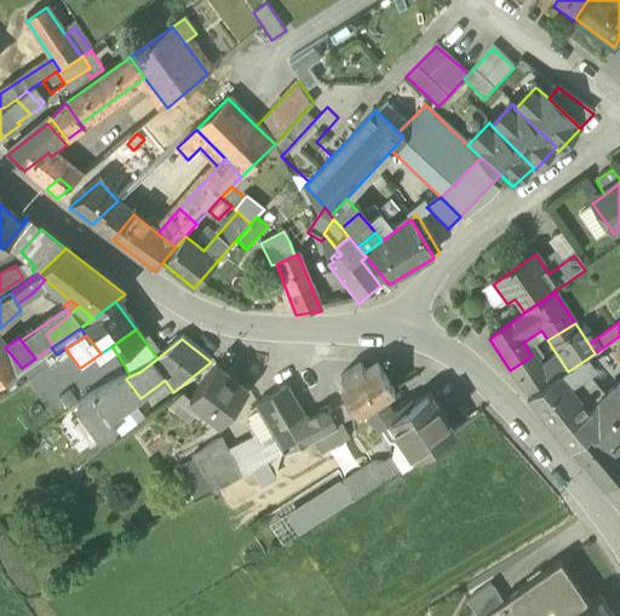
[(0,383),(22,368),(5,347),(0,341),(0,383)]
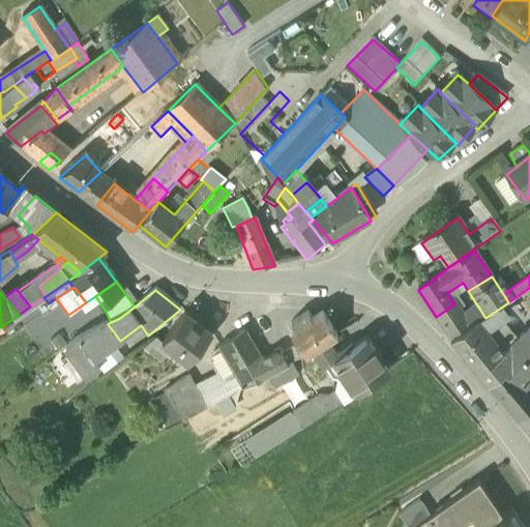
[(42,317),(34,303),(30,306),(19,315),(0,327),(10,341),(42,317)]
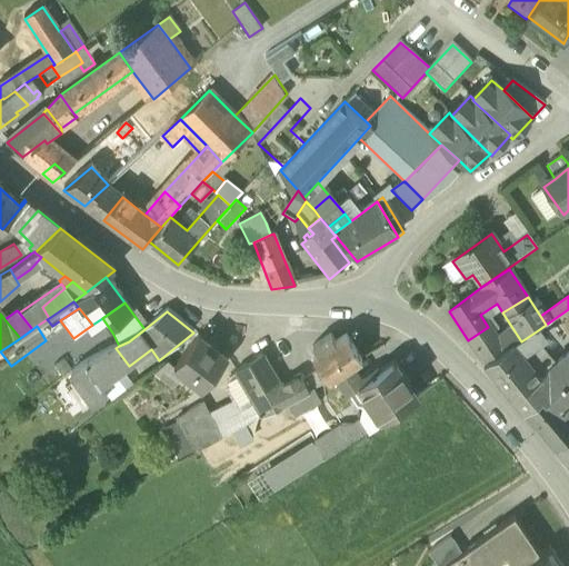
[(488,327),(468,340),(485,366),(506,353),(488,327)]
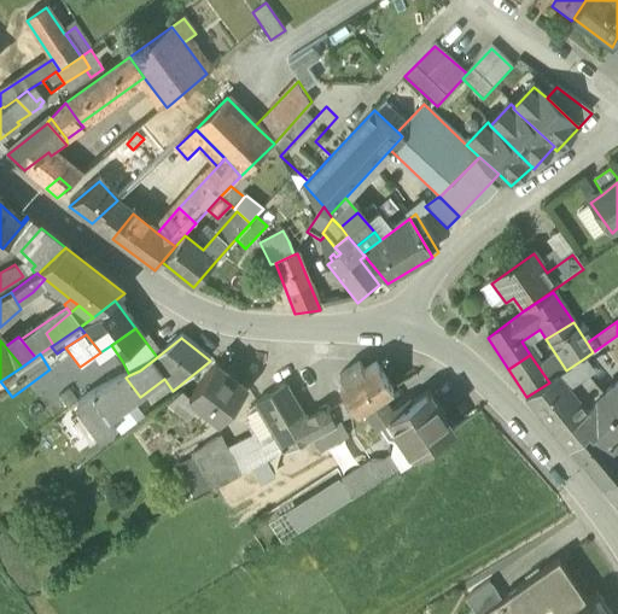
[(526,397),(525,397),(546,422),(576,401),(564,387),(592,369),(584,358),(566,370),(549,382),(526,397)]
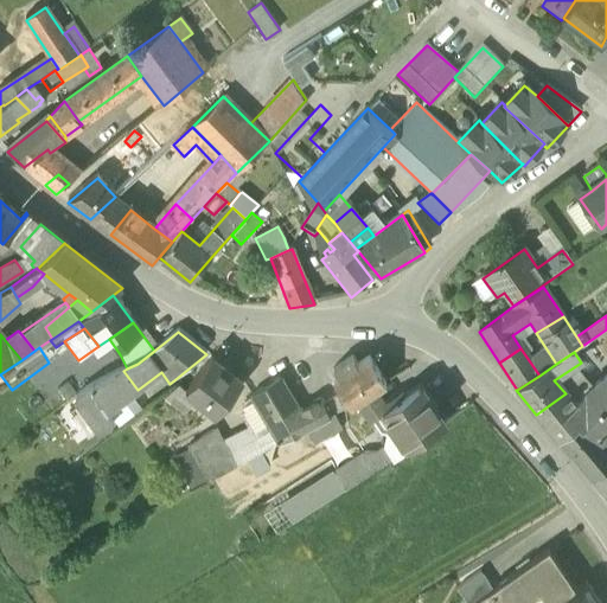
[(120,354),(97,366),(81,377),(85,383),(89,380),(94,385),(123,371),(127,369),(120,354)]
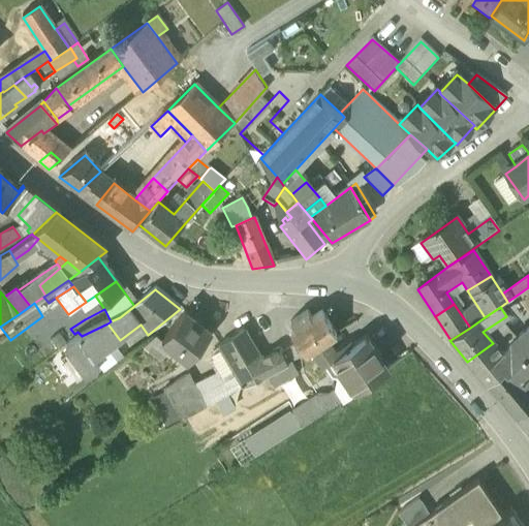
[(211,335),(184,313),(161,342),(188,364),(211,335)]
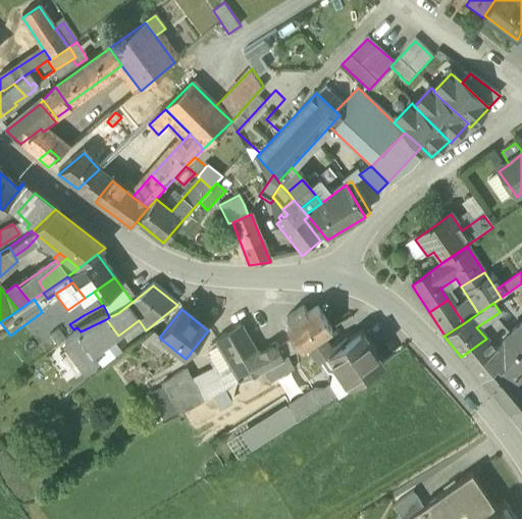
[(317,310),(307,316),(303,310),(286,320),(291,327),(286,329),(296,344),(301,352),(331,332),(317,310)]
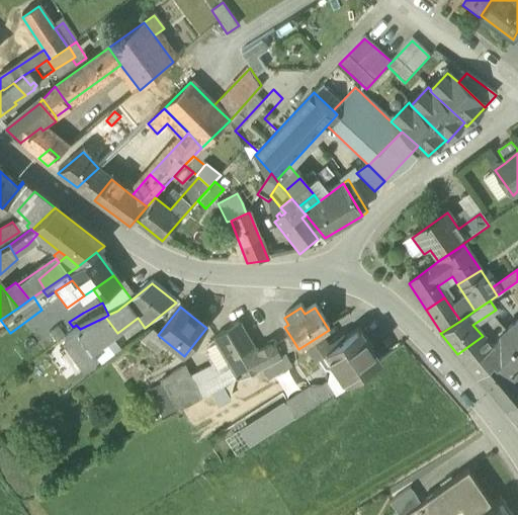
[(80,329),(76,332),(91,353),(111,338),(117,333),(105,317),(80,329)]
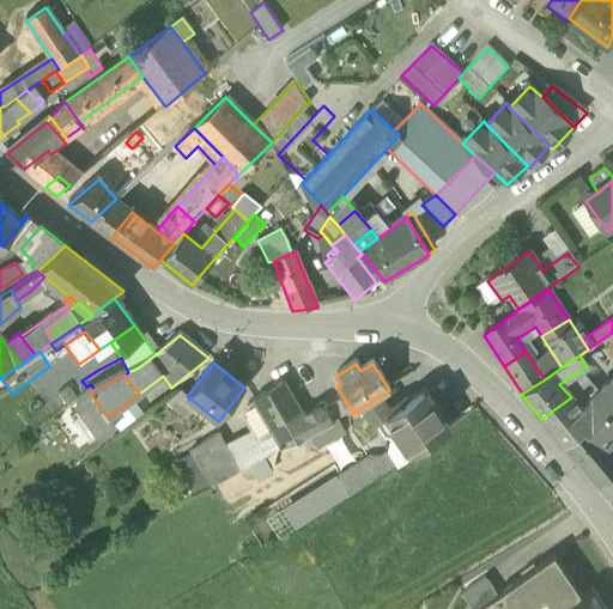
[(571,397),(541,419),(564,446),(584,428),(588,433),(607,419),(612,413),(612,382),(593,400),(581,409),(571,397)]
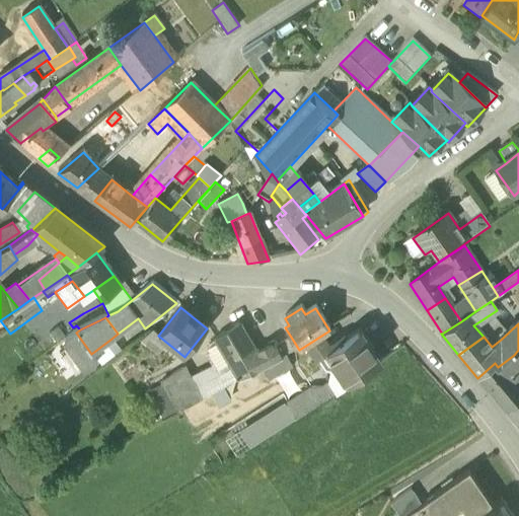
[(275,345),(255,355),(238,325),(215,340),(227,360),(231,367),(239,380),(240,381),(262,370),(282,359),(277,349),(275,345)]
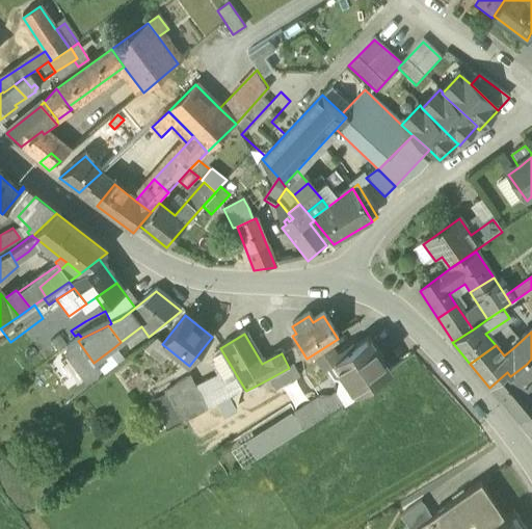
[(84,380),(99,370),(94,363),(78,341),(63,351),(84,380)]
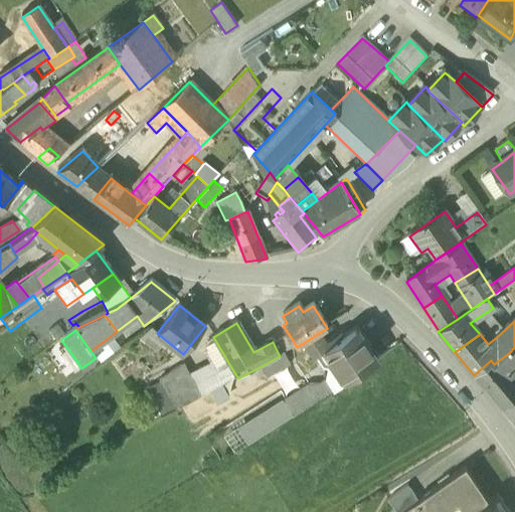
[(357,331),(325,352),(335,367),(325,374),(326,376),(335,390),(377,362),(357,331)]
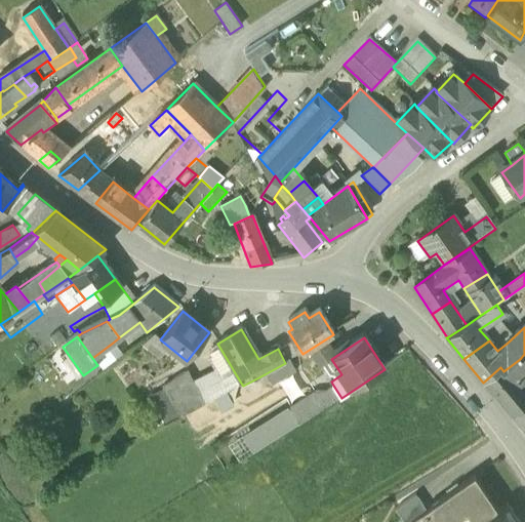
[(113,343),(92,358),(97,365),(103,371),(123,356),(113,343)]
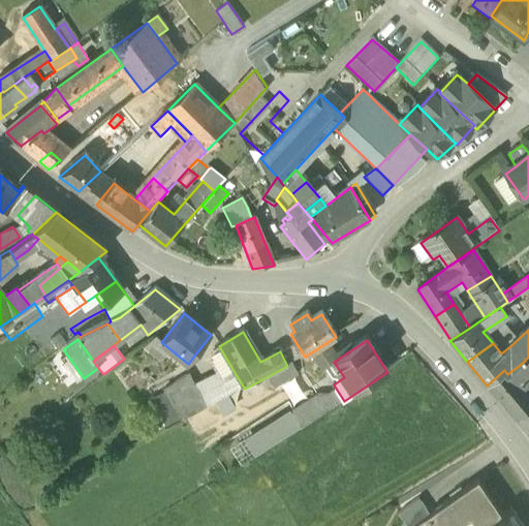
[(296,350),(294,348),(282,356),(287,366),(291,365),(305,357),(300,348),(296,350)]
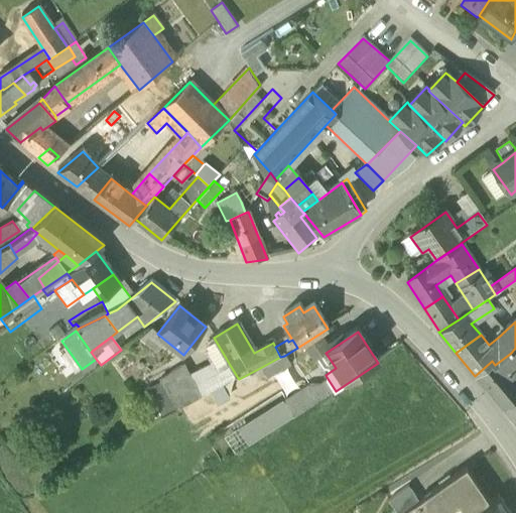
[(515,359),(511,353),(495,365),(492,361),(475,376),(501,408),(515,396),(515,383),(513,379),(515,378),(510,372),(515,367),(515,359)]
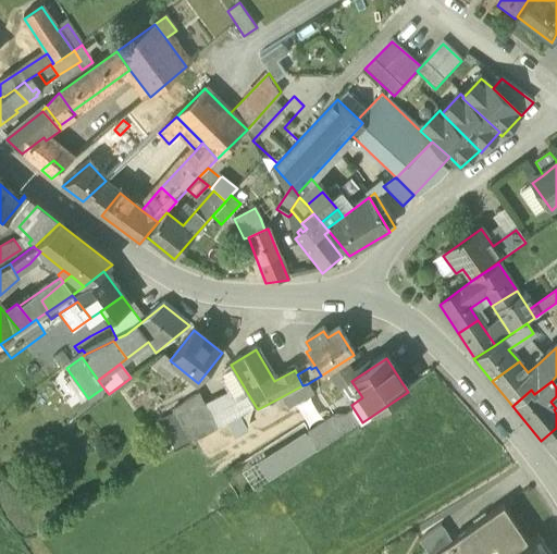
[(302,385),(281,397),(288,409),(313,396),(307,384),(302,385)]
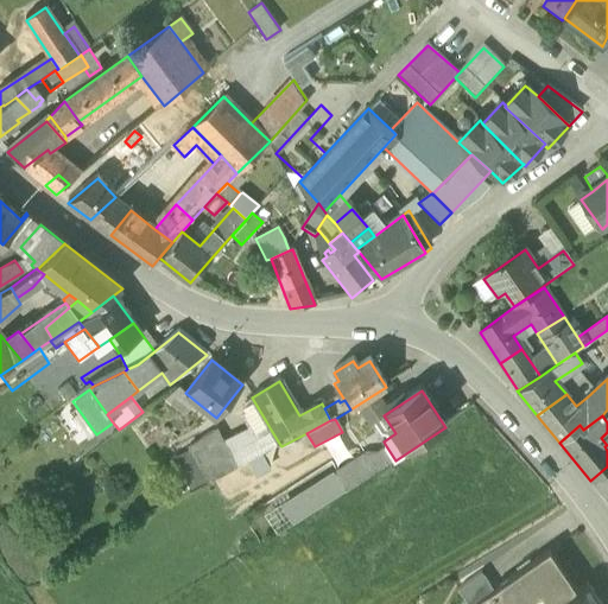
[(247,463),(280,445),(271,430),(266,421),(233,438),(247,463)]
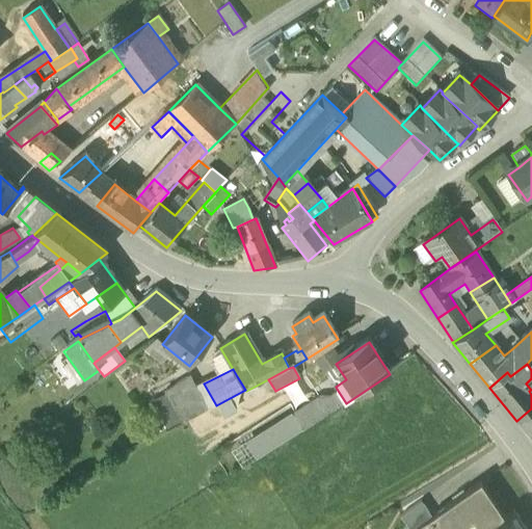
[(204,384),(203,382),(195,387),(191,378),(164,393),(165,395),(181,422),(182,424),(216,405),(204,384)]
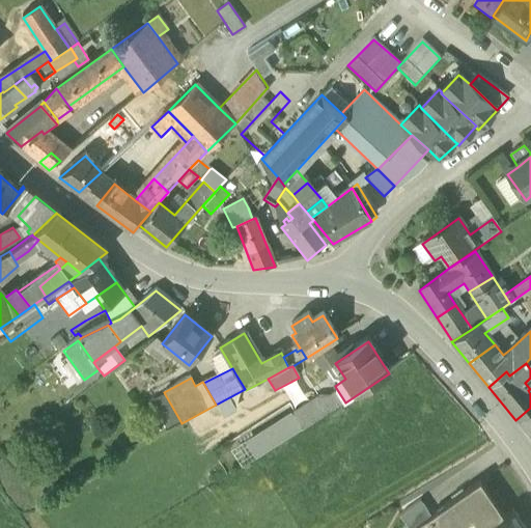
[(336,388),(308,407),(291,416),(302,431),(345,403),(336,388)]
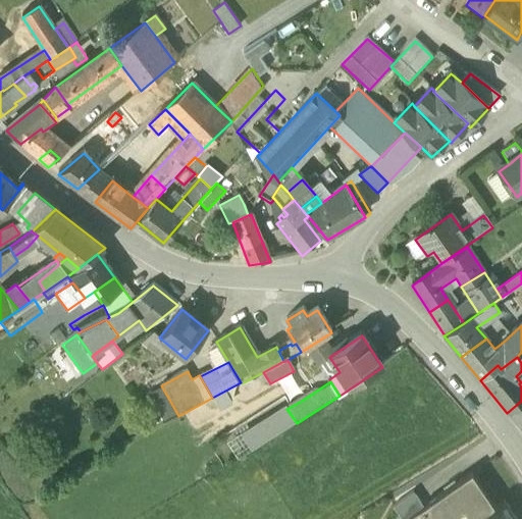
[(162,422),(177,414),(162,387),(149,396),(162,422)]
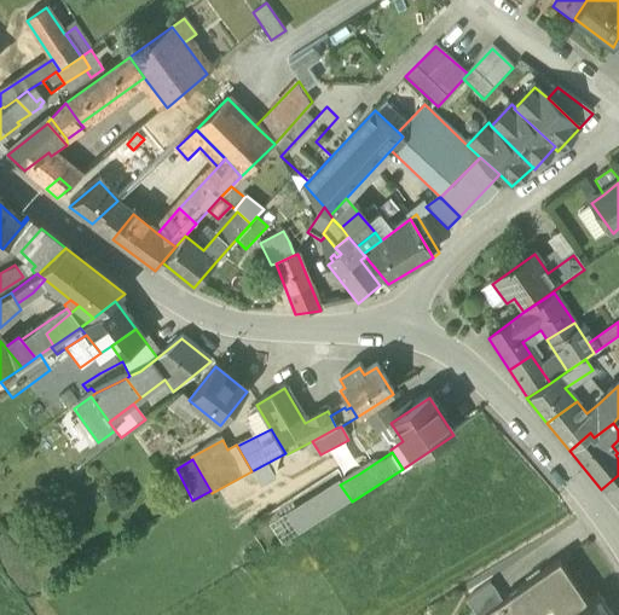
[(618,476),(606,488),(618,503),(618,476)]
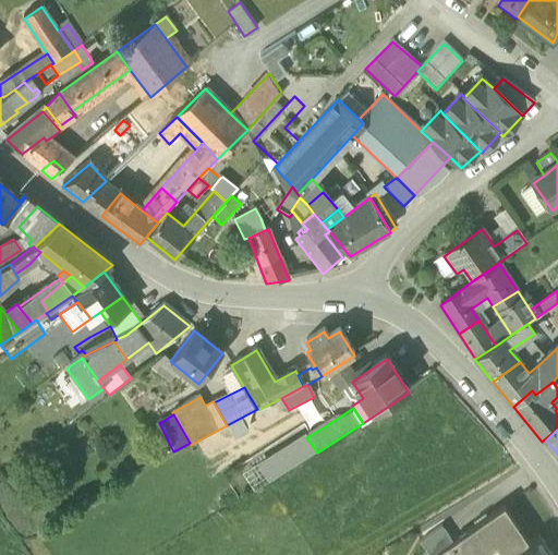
[(518,554),(529,547),(504,510),(453,545),(449,549),(453,554),(487,554),(497,549),(501,554),(518,554)]
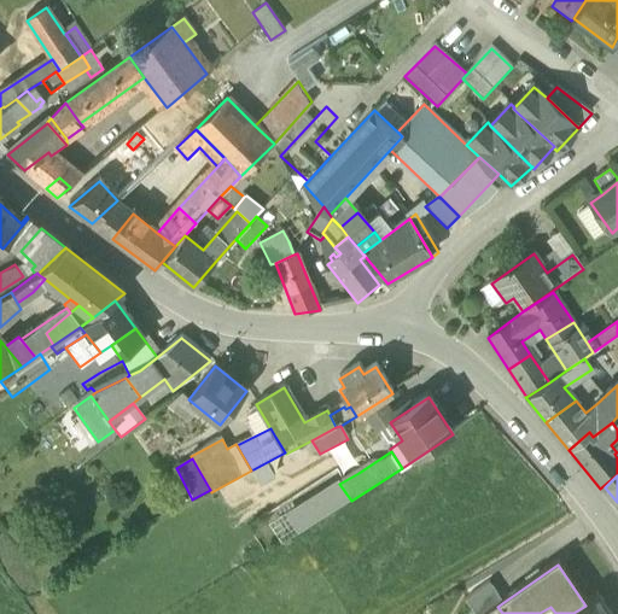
[(453,607),(458,613),(487,613),(497,607),(502,603),(489,584),(453,607)]
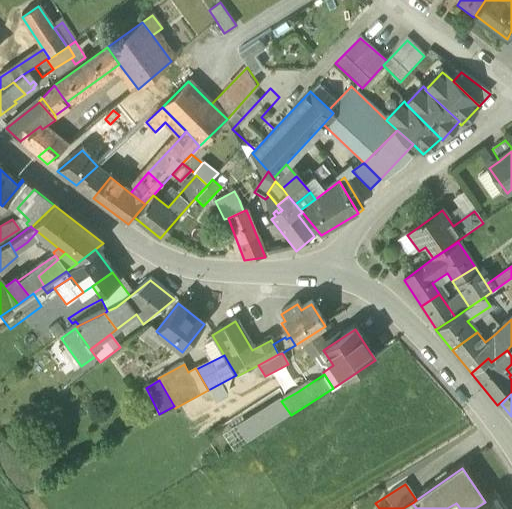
[(502,508),(493,496),(485,502),(475,508),(502,508)]
